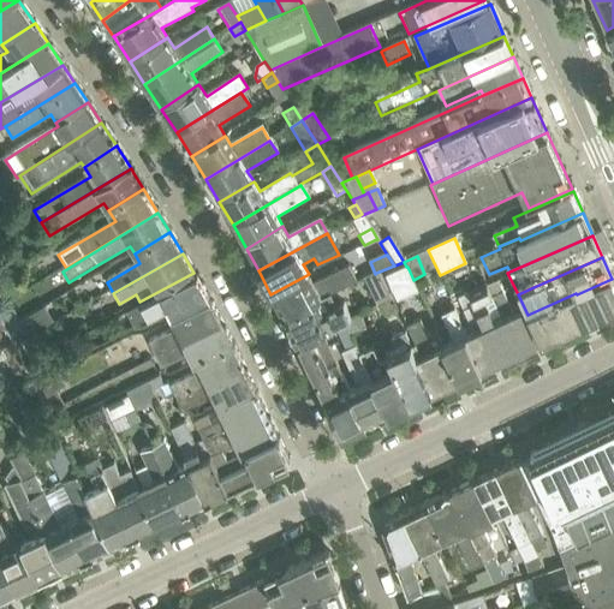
[(385,276),(383,276),(389,290),(391,290),(413,280),(409,269),(407,267),(406,267),(385,276)]
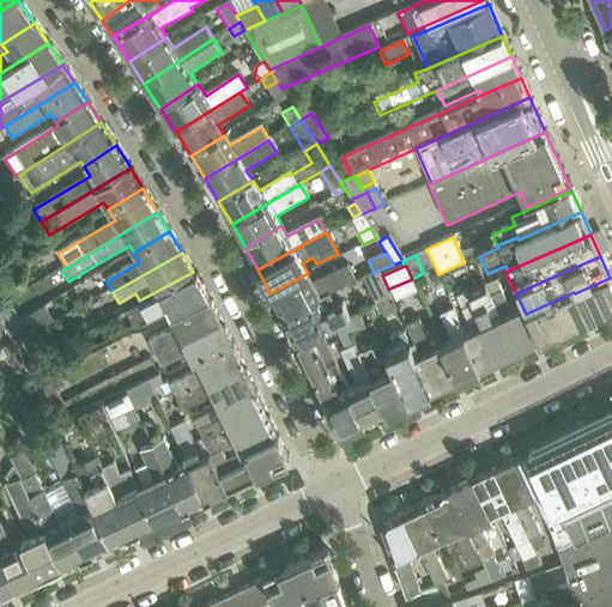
[(270,293),(282,316),(329,295),(355,283),(345,267),(313,284),(308,273),(270,293)]
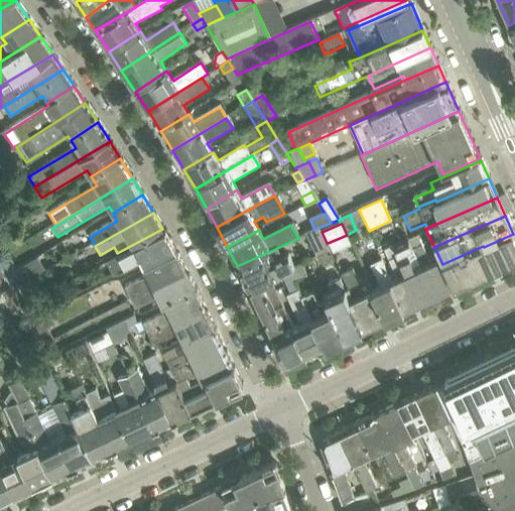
[(165,232),(105,264),(111,274),(140,259),(144,268),(174,251),(165,233),(165,232)]
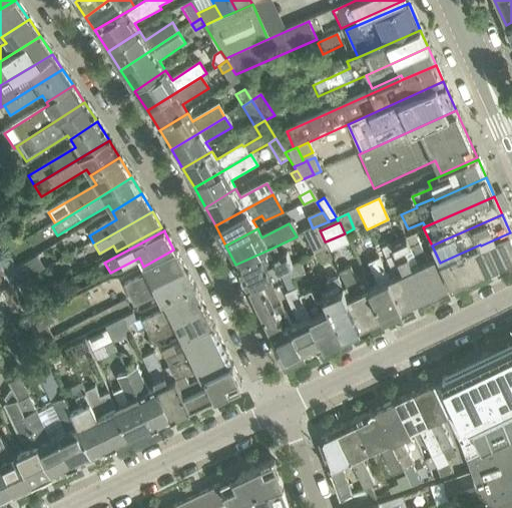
[(511,235),(510,232),(481,245),(480,244),(440,263),(452,288),(490,270),(511,259),(511,235)]
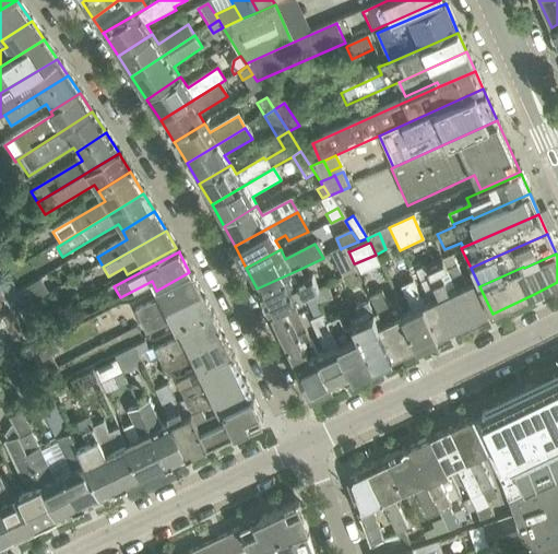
[(451,258),(442,262),(456,293),(471,323),(488,316),(474,284),(465,289),(454,266),(451,258)]
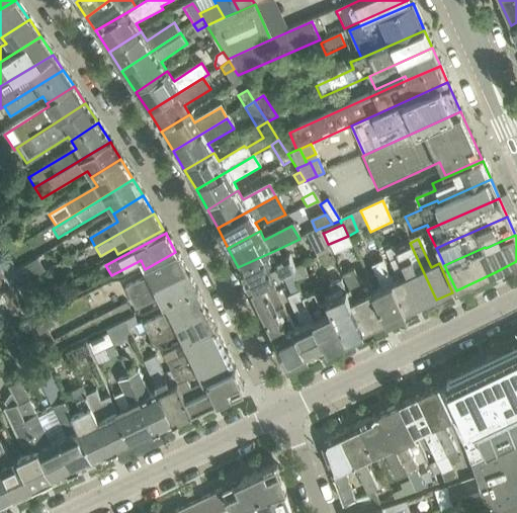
[(323,242),(311,248),(317,259),(329,254),(323,242)]
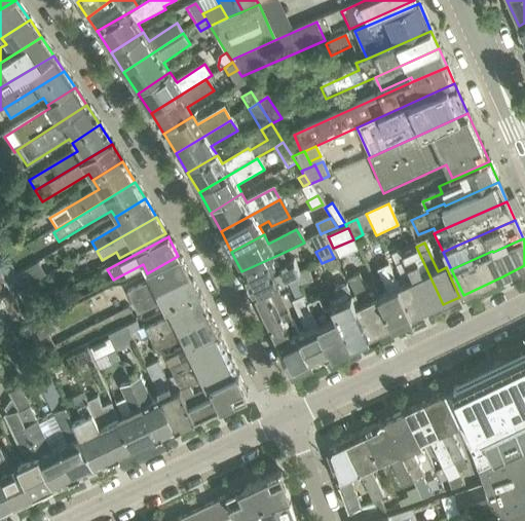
[(409,250),(401,254),(427,311),(443,304),(429,275),(422,278),(409,250)]
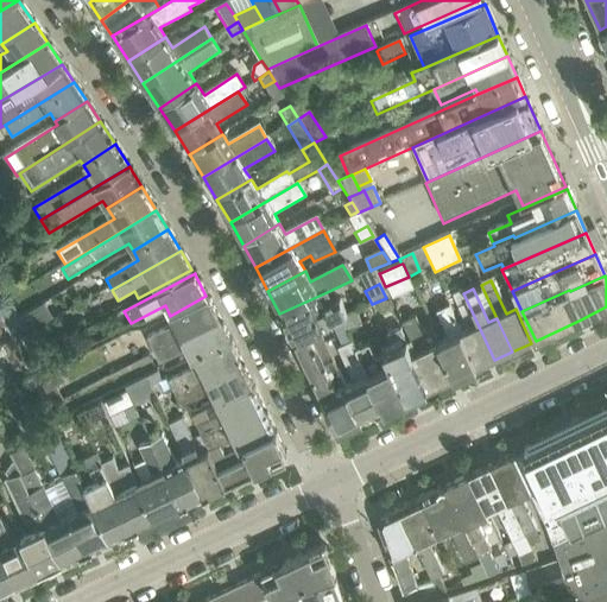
[(327,292),(279,314),(293,342),(340,319),(346,316),(339,303),(334,305),(327,292)]
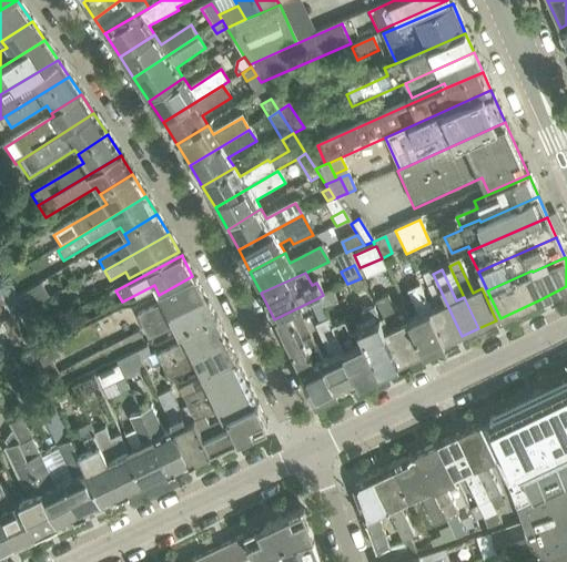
[(437,308),(431,312),(445,344),(462,336),(433,274),(423,278),(437,308)]
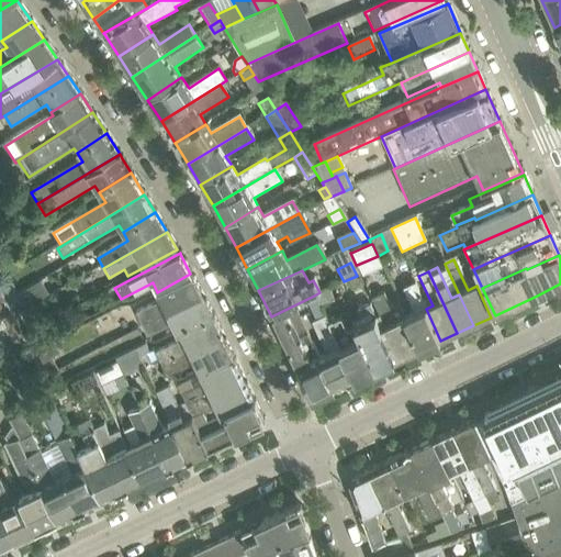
[(163,302),(135,315),(142,327),(203,297),(190,274),(157,292),(163,302)]
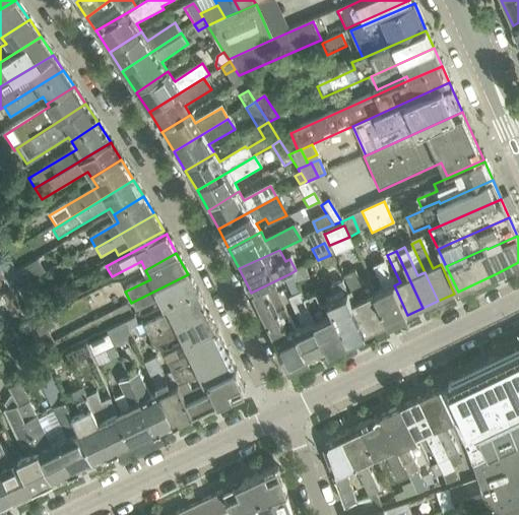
[(7,257),(0,261),(0,274),(3,281),(10,276),(15,273),(7,257)]
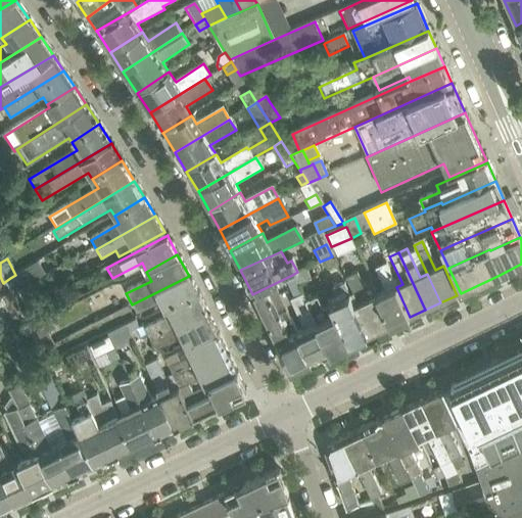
[(332,261),(319,267),(324,277),(337,271),(332,261)]
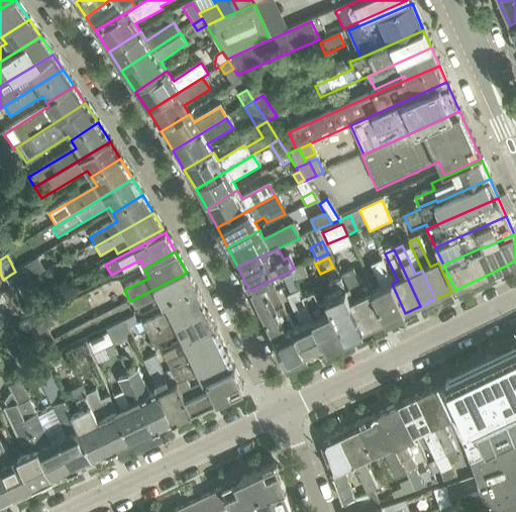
[(373,292),(386,322),(405,313),(392,284),(382,263),(372,268),(381,288),(373,292)]
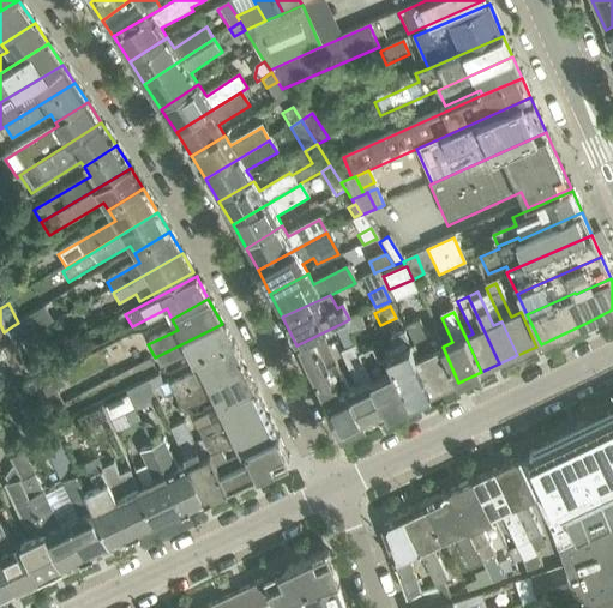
[(358,315),(349,319),(343,323),(349,336),(364,329),(358,315)]
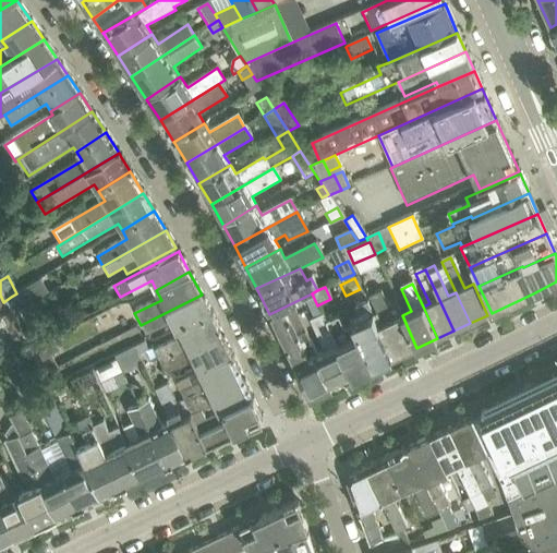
[(380,293),(368,299),(382,325),(379,326),(395,359),(397,358),(416,348),(402,315),(396,302),(387,305),(380,293)]
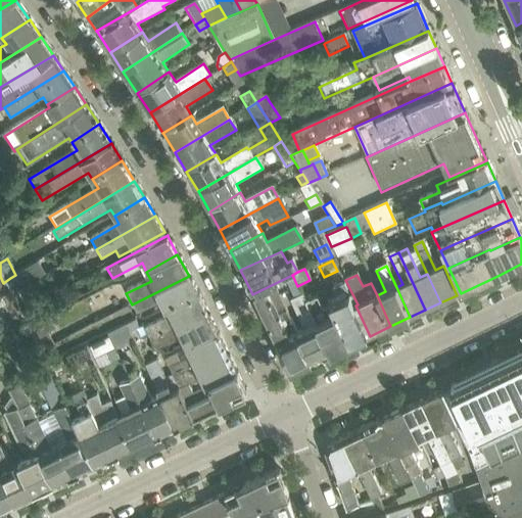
[(12,283),(18,294),(33,287),(27,276),(12,283)]
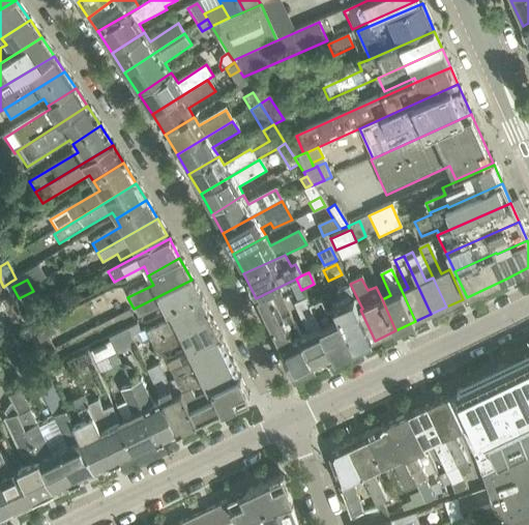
[(192,280),(134,309),(138,318),(165,305),(169,315),(170,314),(202,299),(201,299),(192,280)]
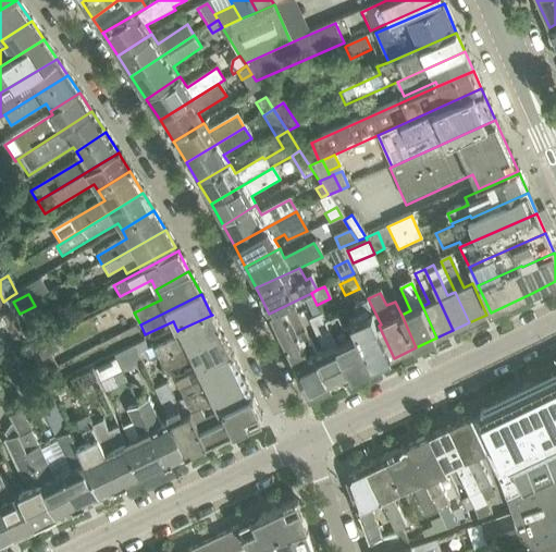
[(366,332),(357,336),(372,368),(394,358),(379,326),(378,327),(367,304),(355,309),(366,332)]
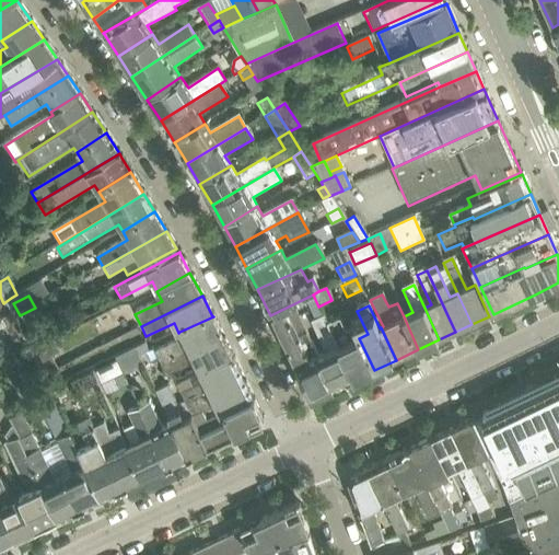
[(27,330),(42,321),(35,308),(20,315),(27,330)]
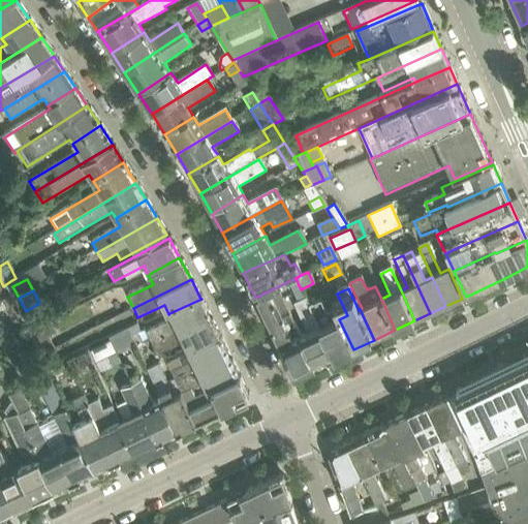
[(277,291),(257,302),(293,378),(312,369),(298,338),(277,291)]
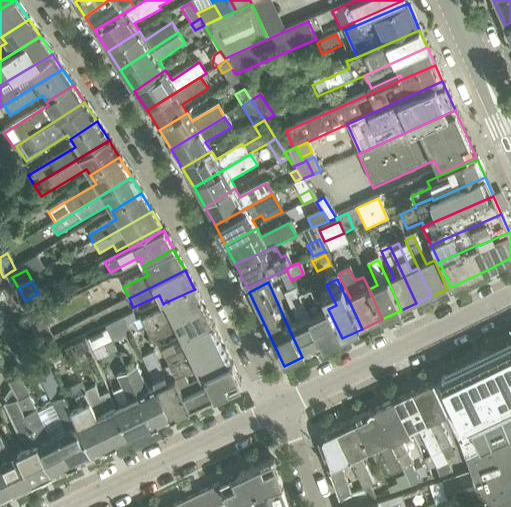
[(9,289),(3,291),(7,300),(13,297),(9,289)]
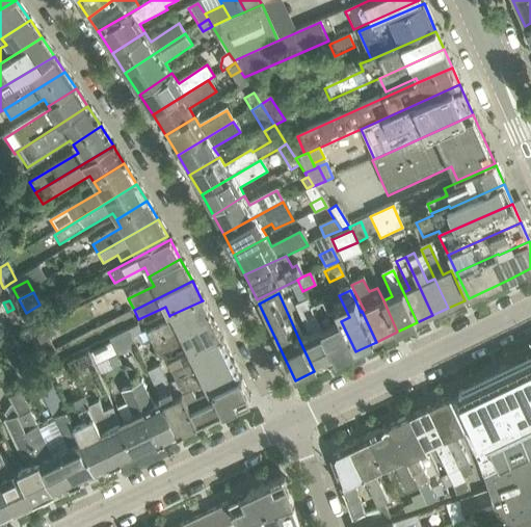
[(155,346),(211,319),(203,300),(170,315),(175,322),(150,335),(155,346)]
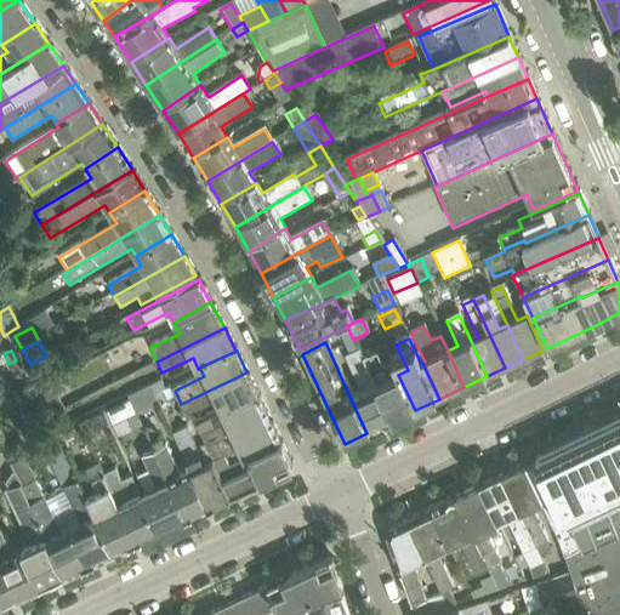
[(358,352),(345,358),(360,392),(350,397),(367,433),(392,422),(363,360),(358,352)]
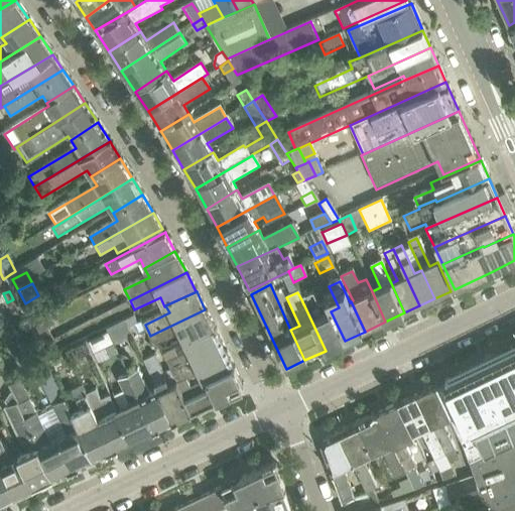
[(326,351),(345,341),(331,311),(326,300),(317,304),(312,293),(301,299),(326,351)]
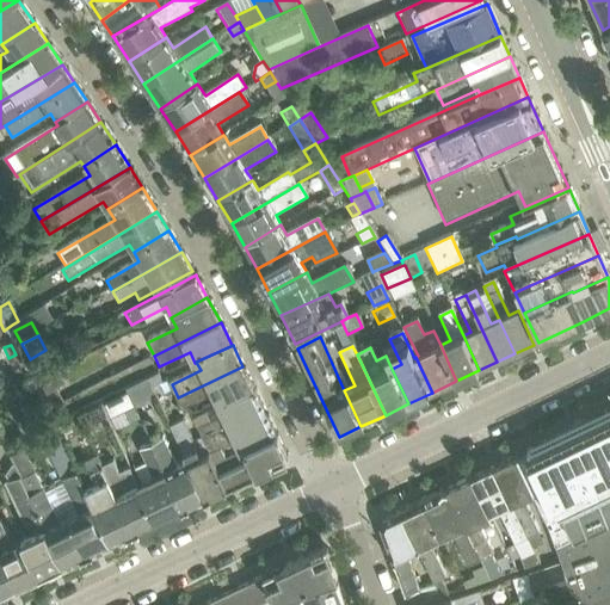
[(38,359),(22,368),(28,381),(45,372),(38,359)]
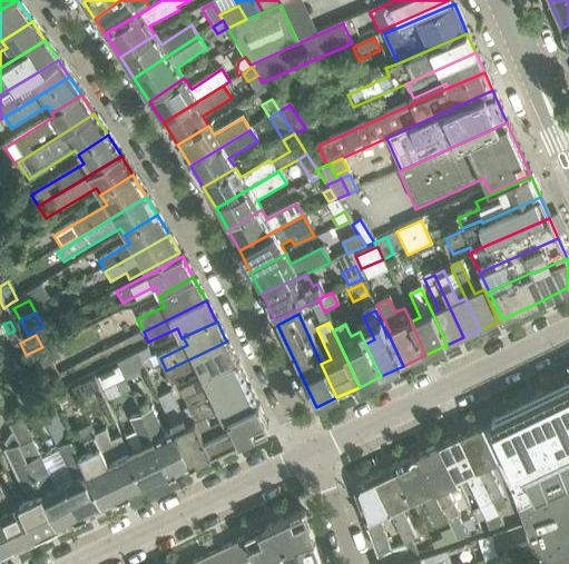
[(202,377),(236,362),(226,342),(166,370),(172,382),(198,368),(202,377)]
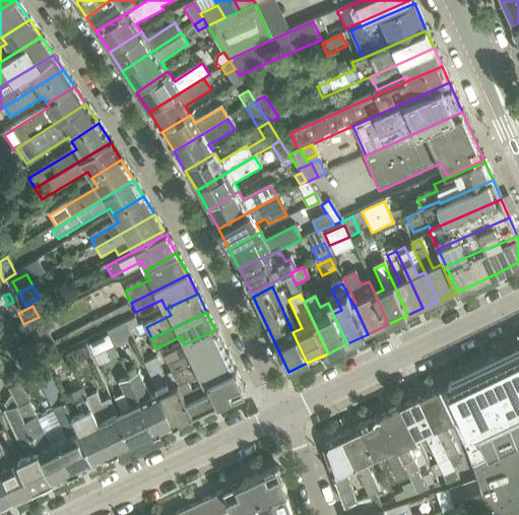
[(50,315),(25,328),(38,351),(52,344),(46,331),(55,327),(50,316),(50,315)]
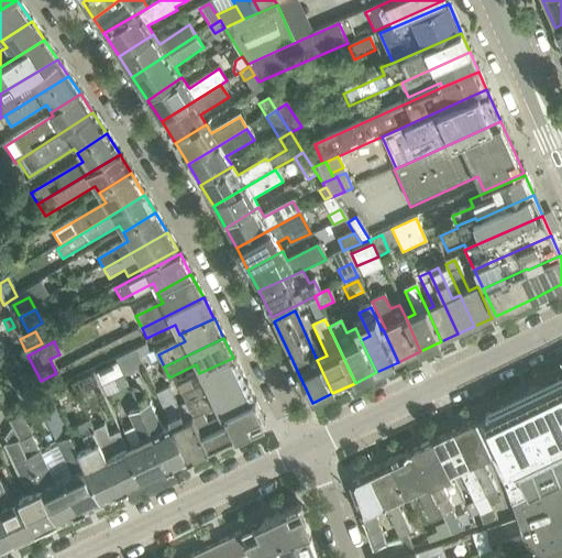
[(144,348),(134,353),(138,361),(149,357),(144,348)]
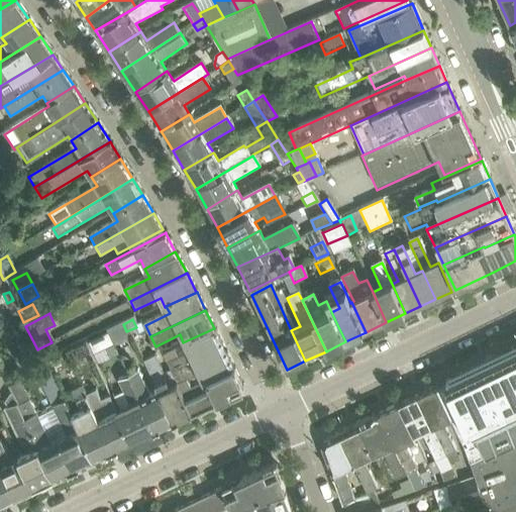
[(126,331),(123,324),(122,322),(103,332),(105,336),(107,341),(126,331)]
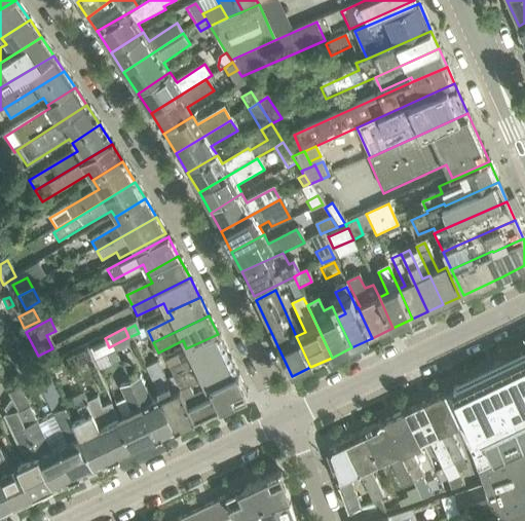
[(181,365),(170,370),(173,376),(175,381),(228,356),(219,337),(218,334),(186,348),(188,352),(191,360),(181,365)]
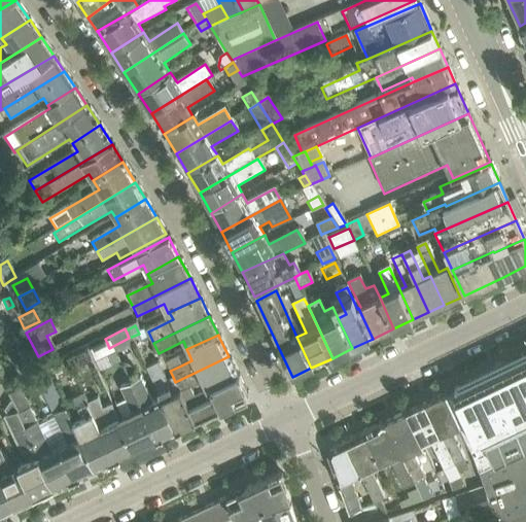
[(109,348),(107,343),(90,351),(96,362),(113,354),(109,348)]
